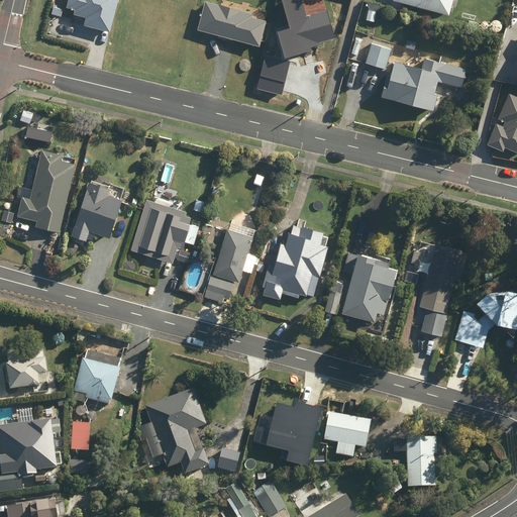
[(89,21),(110,27),(117,0),(72,0),(72,4),(80,6),(79,11),(91,14),(89,21)]
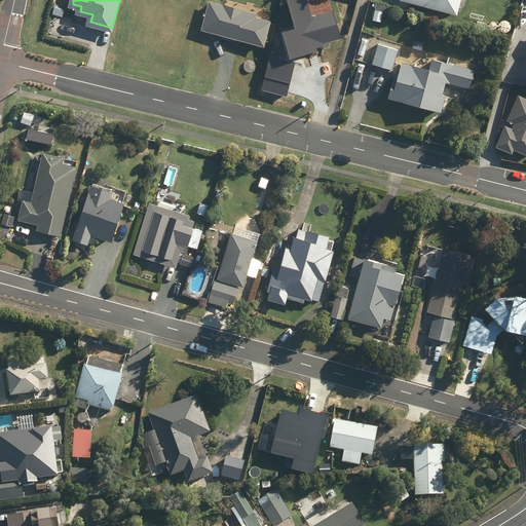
[(307,0),(291,0),(288,1),(296,29),(283,33),(291,60),(318,51),(317,49),(329,45),(329,42),(341,39),(333,10),(312,16),(307,0)]
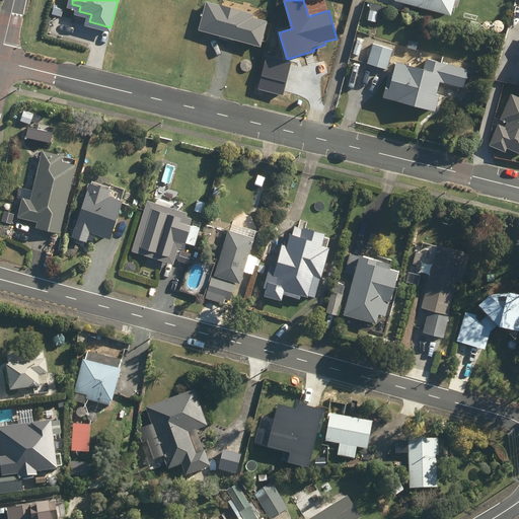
[(394,0),(395,1),(451,16),(454,0),(394,0)]
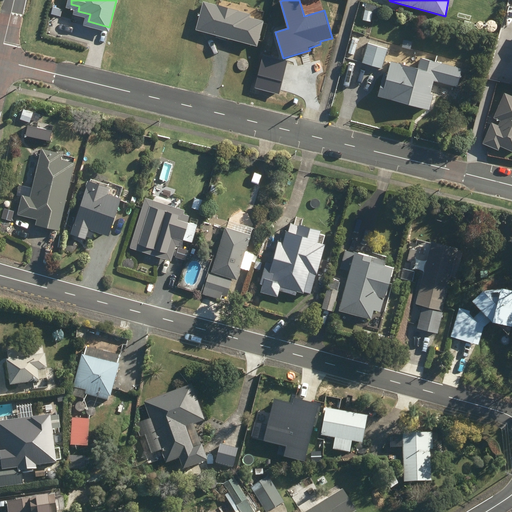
[(366,5),(362,20),(370,22),(372,12),(378,14),(380,8),(366,5)]
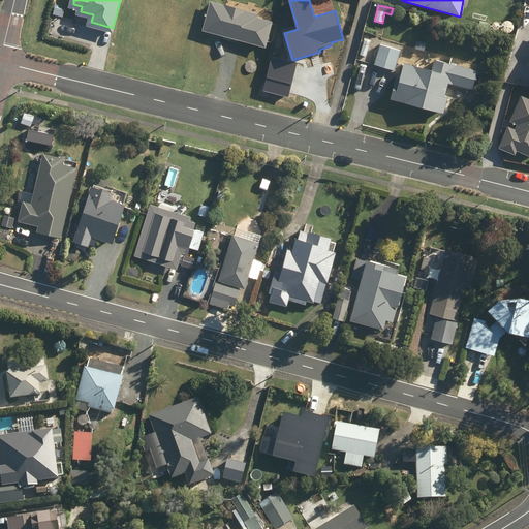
[(507,32),(509,32),(511,31),(512,30),(514,28),(514,26),(514,24),(511,22),(510,21),(508,20),(506,21),(504,21),(503,22),(502,24),(501,26),(501,28),(502,29),(503,31),(505,32),(507,32)]
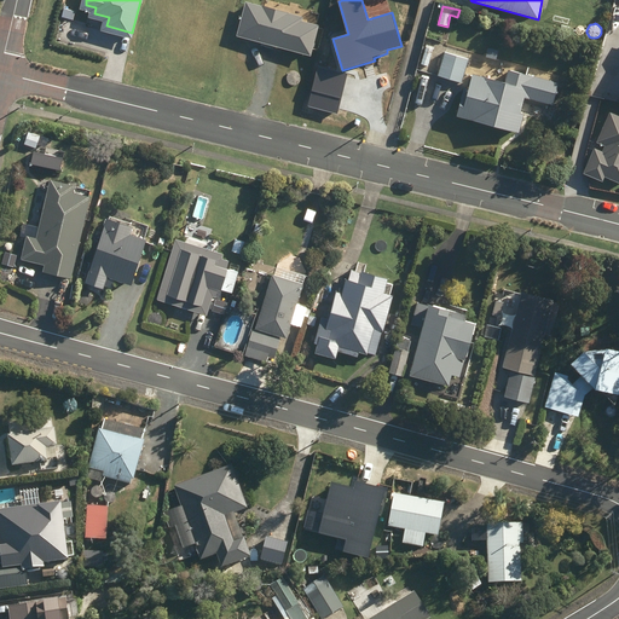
[(443,53),(437,77),(461,85),(468,59),(443,53)]
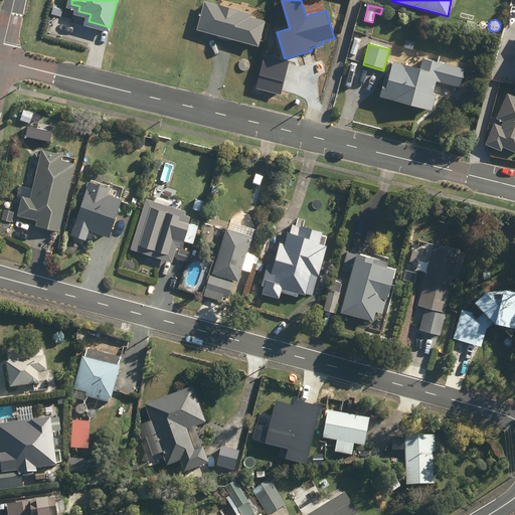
[(255,89),(281,95),(289,62),(265,56),(255,89)]
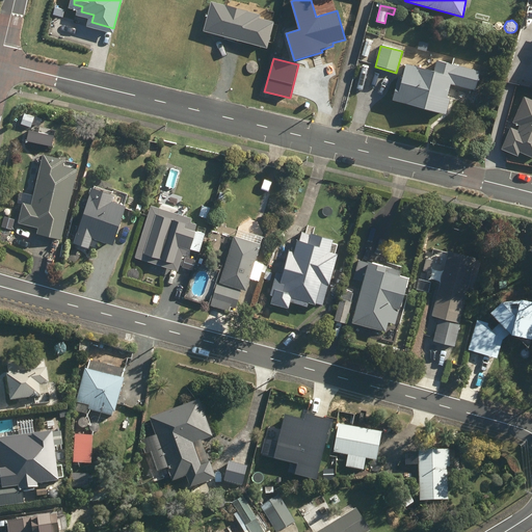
[(474,91),(479,72),(435,60),(433,72),(405,64),(402,77),(398,76),(391,101),(445,114),(449,98),(446,98),(449,88),(453,89),(454,86),(474,91)]
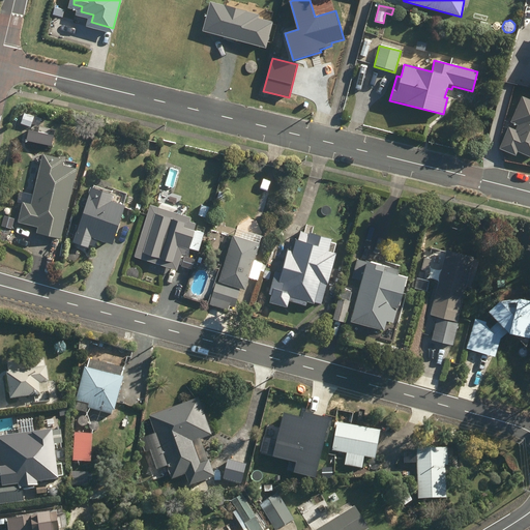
[(251,74),(253,72),(255,72),(256,70),(257,68),(257,66),(256,64),(255,63),(254,62),(252,61),(249,61),(247,62),(246,63),(245,64),(244,66),(244,68),(245,70),(246,71),(248,72),(251,74)]
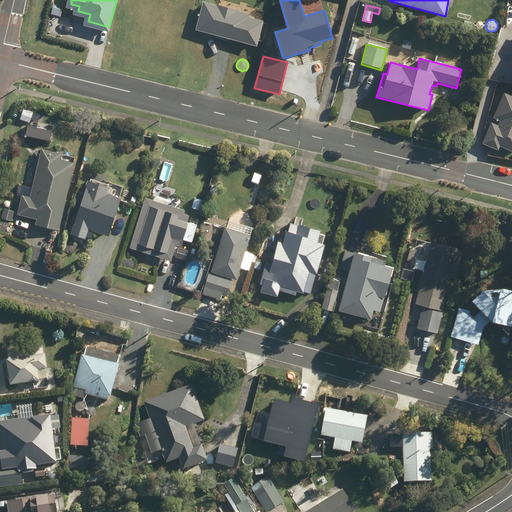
[(503,146),(511,149),(511,94),(506,92),(496,117),(502,120),(500,124),(494,122),(485,143),(501,149),(503,146)]
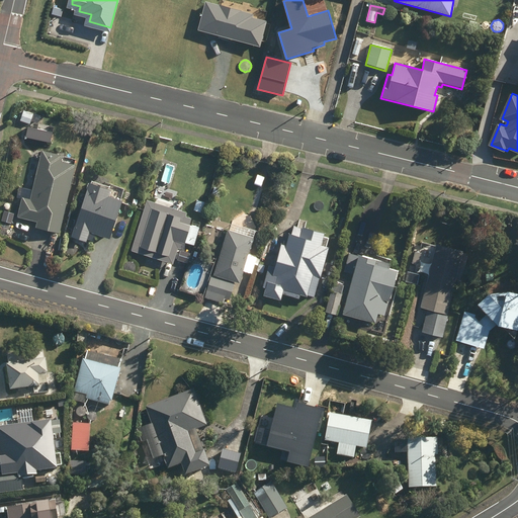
[(36,221),(35,227),(59,232),(74,164),(61,161),(62,155),(40,150),(29,198),(21,196),(16,216),(36,221)]
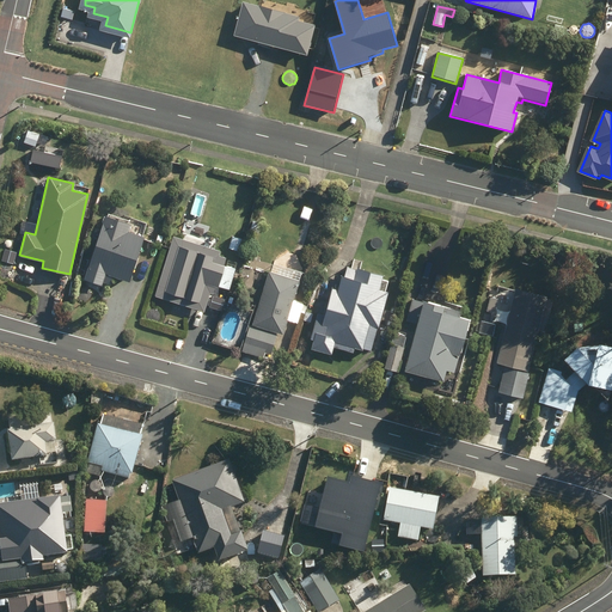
[(142,234),(102,221),(84,279),(99,283),(103,273),(105,273),(104,276),(110,279),(111,274),(128,280),(142,234)]
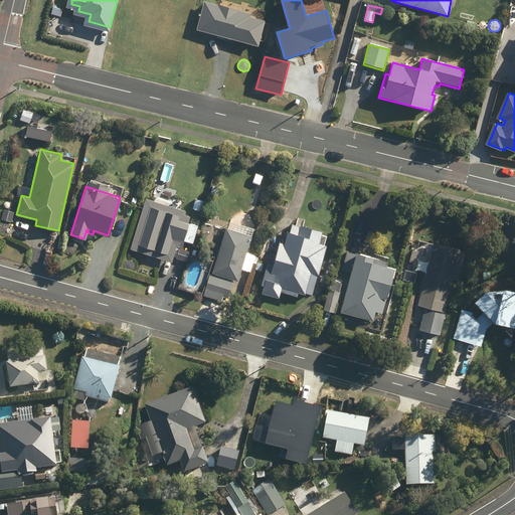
[(177,219),(178,215),(150,207),(138,243),(167,252),(172,234),(173,235),(172,239),(181,242),(187,222),(177,219)]
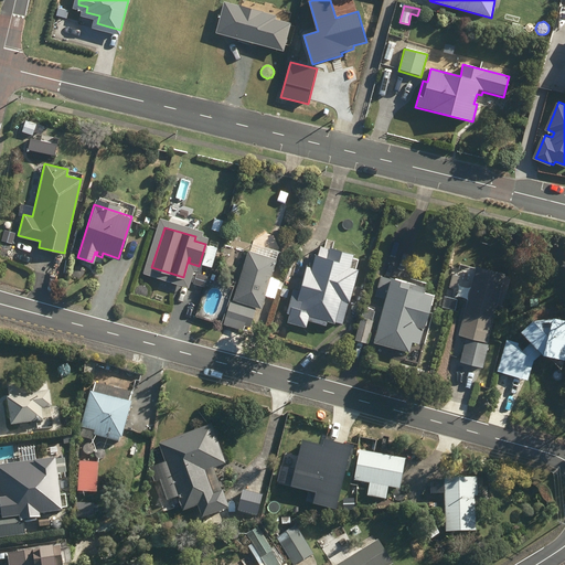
[(1,241),(12,244),(14,233),(3,231),(1,241)]
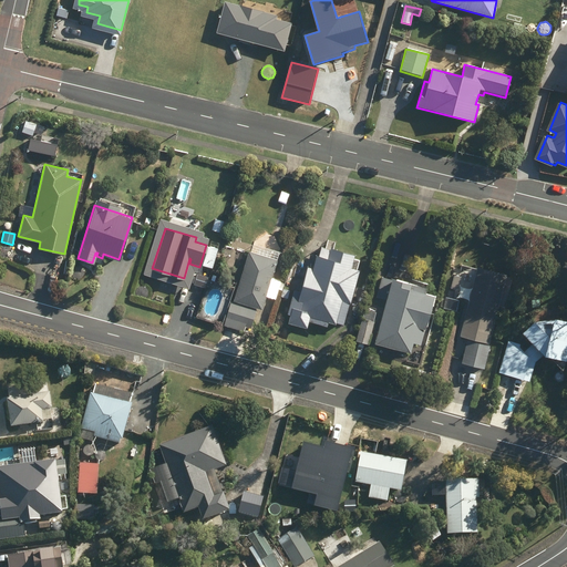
[(291,316),(288,325),(308,330),(309,323),(328,328),(329,323),(337,326),(337,325),(344,326),(360,271),(351,269),(356,256),(331,249),(329,261),(318,258),(313,270),(309,269),(302,294),(295,291),(288,315),(291,316)]
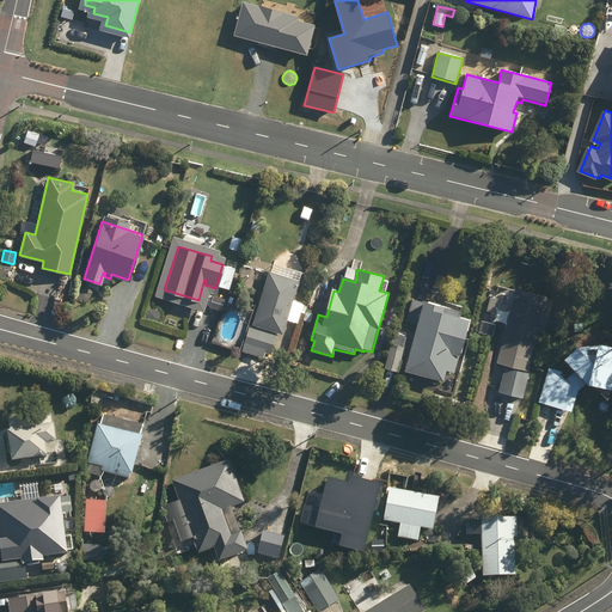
[(251,324),(257,326),(257,328),(249,325),(242,350),(262,356),(263,352),(270,354),(276,334),(269,331),(270,330),(282,334),(287,318),(297,322),(303,303),(293,299),(299,280),(289,276),(291,274),(279,270),(277,273),(268,270),(251,324)]
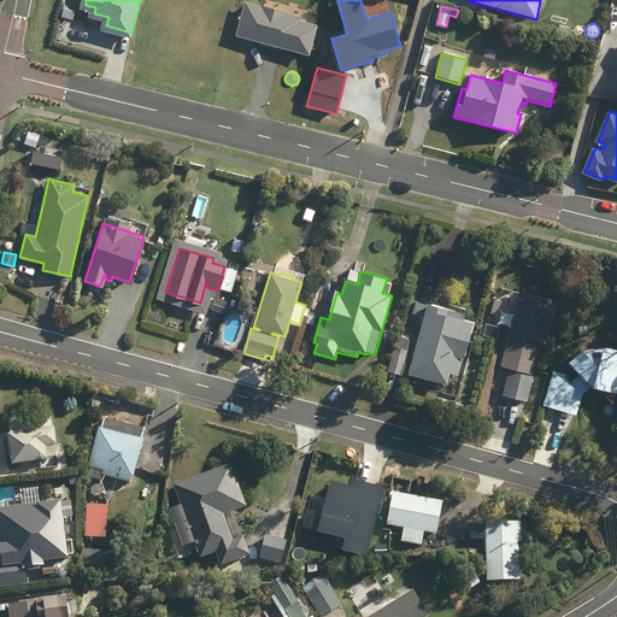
[(503,395),(528,403),(534,376),(533,376),(552,299),(519,291),(500,366),(510,368),(503,395)]
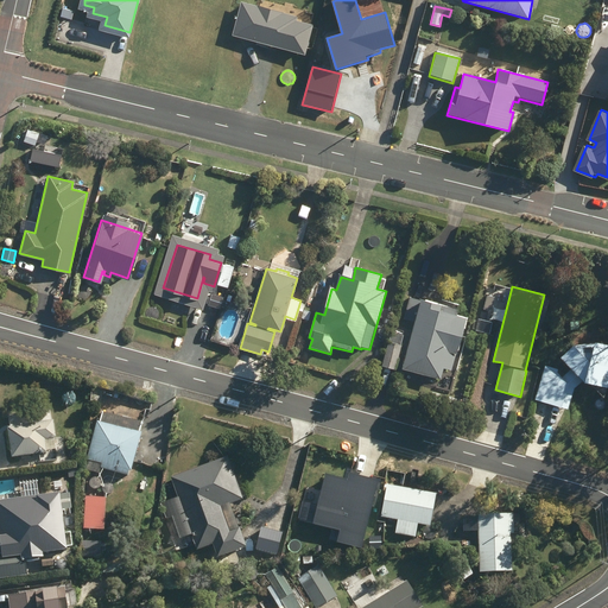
[(403,318),(413,321),(401,367),(439,377),(442,367),(451,369),(466,315),(455,311),(456,306),(418,297),(417,299),(409,297),(403,318)]
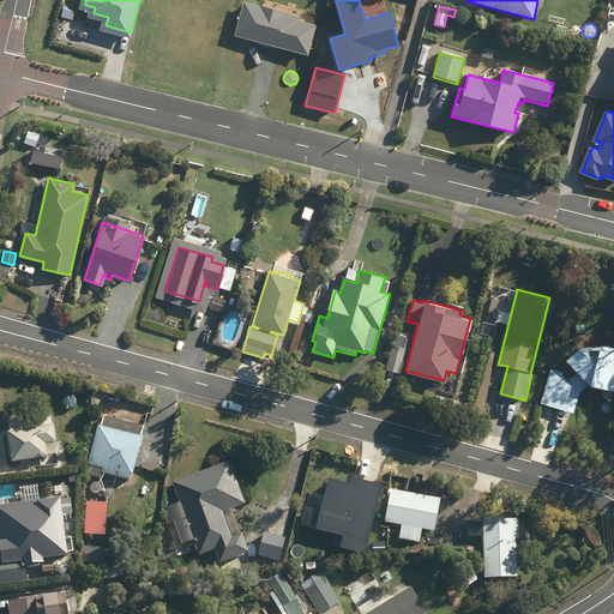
[(393,335),(384,368),(397,372),(407,338),(393,335)]
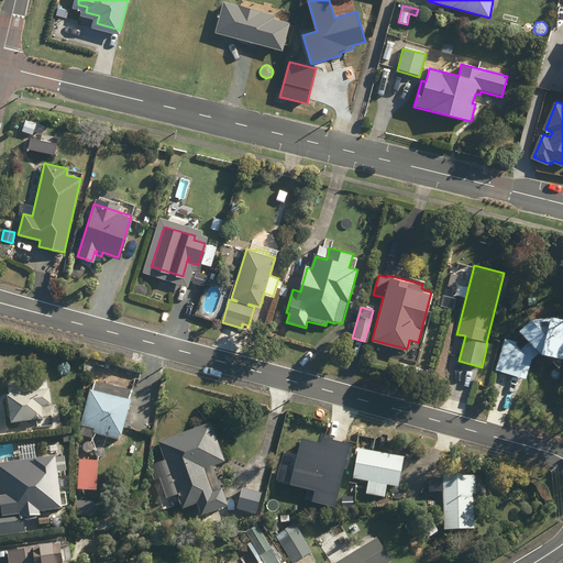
[(562,360),(562,320),(551,318),(532,320),(531,319),(519,331),(542,354),(562,360)]
